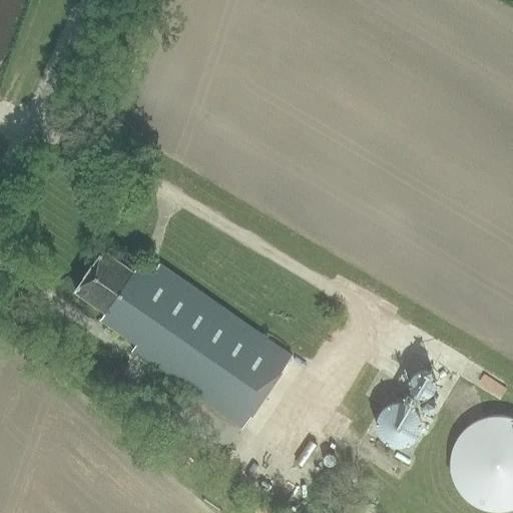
[(237,433),(289,361),(158,270),(152,277),(138,267),(131,277),(100,255),(73,294),(104,316),(100,321),(135,346),(128,356),(187,397),(168,426),(219,461),(237,433)]
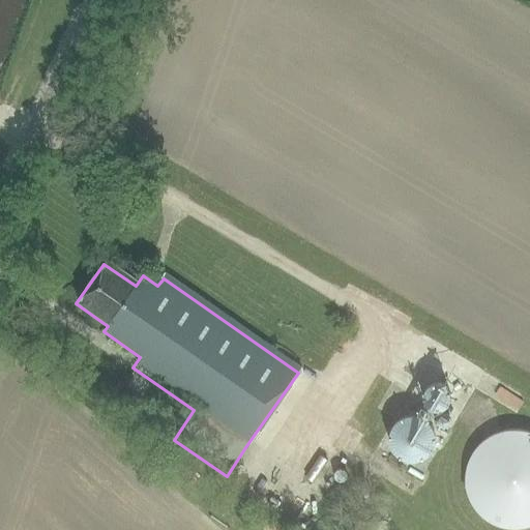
[(423,393),(422,396),(423,400),(424,404),(427,406),(430,409),(434,410),(437,411),(441,410),(443,409),(446,407),(448,404),(450,401),(450,396),(450,392),(448,389),(446,386),(443,385),(441,383),(437,383),(434,383),(430,385),(427,387),(424,390),(423,393)]
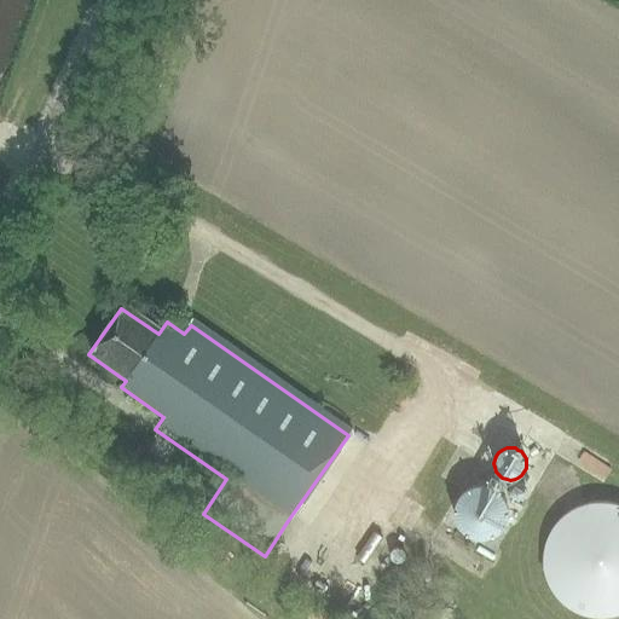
[(455,508),(455,512),(455,515),(455,519),(456,522),(458,525),(461,528),(463,532),(467,534),(470,536),(474,538),(478,538),(482,538),(486,538),(490,537),(492,536),(496,534),(498,532),(501,530),(503,527),(505,524),(507,520),(508,516),(508,512),(508,508),(507,503),(505,499),(503,496),(501,493),(498,491),(496,489),(492,487),(490,486),(486,485),(482,485),(478,485),(474,486),(470,487),(467,489),(463,491),(461,495),(458,498),(456,502),(455,504),(455,508)]
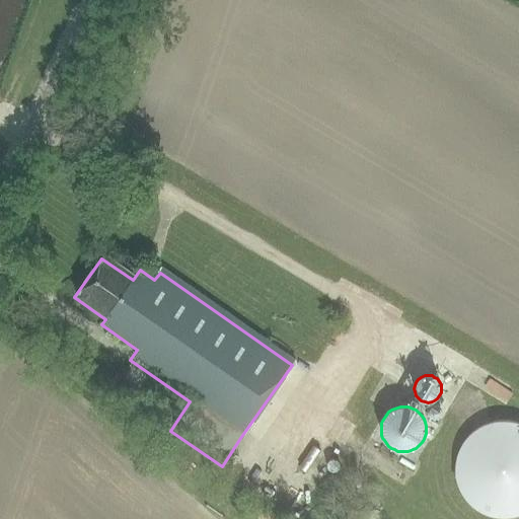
[(518,423),(507,421),(495,422),(483,425),(472,432),(464,440),(458,451),(455,462),(455,474),(458,487),(464,497),(472,506),(483,512),(494,516),(506,517),(518,515),(518,514),(518,423)]
